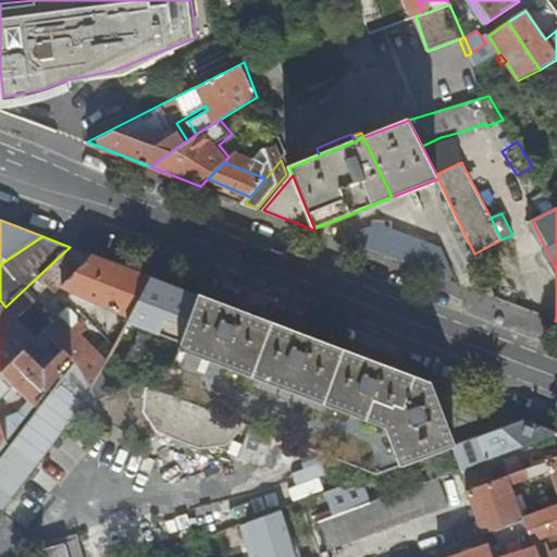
[(82,251),(70,247),(40,274),(58,292),(63,285),(94,256),(82,251)]
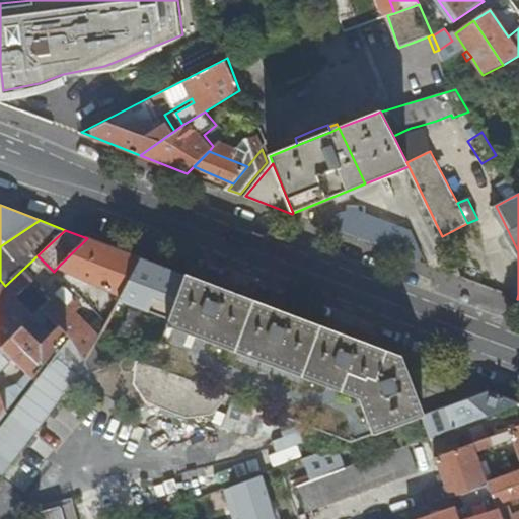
[(142,260),(87,238),(59,266),(70,271),(77,275),(123,295),(142,260)]
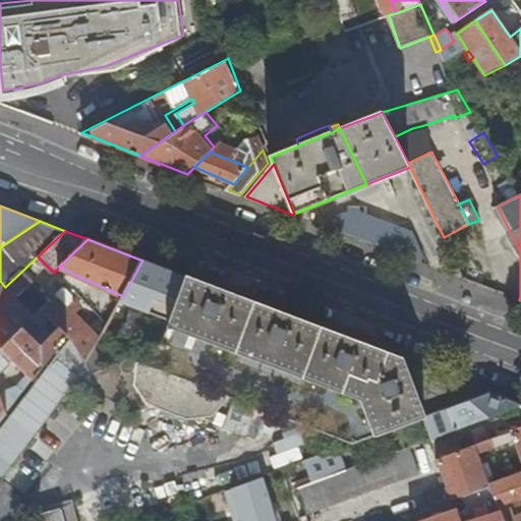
[(179,275),(142,261),(123,296),(120,301),(171,320),(187,277),(179,275)]
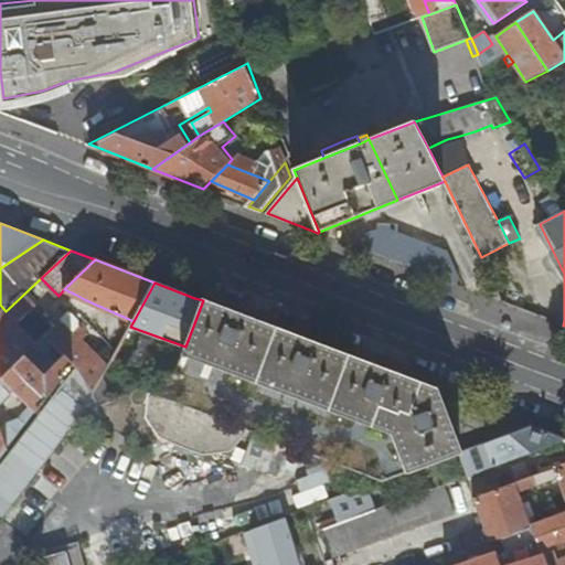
[(24,294),(6,311),(18,324),(19,323),(35,306),(24,294)]
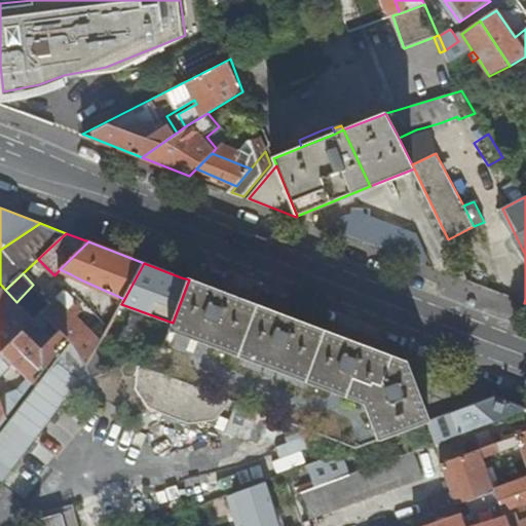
[(78,278),(71,274),(69,279),(76,284),(78,278)]
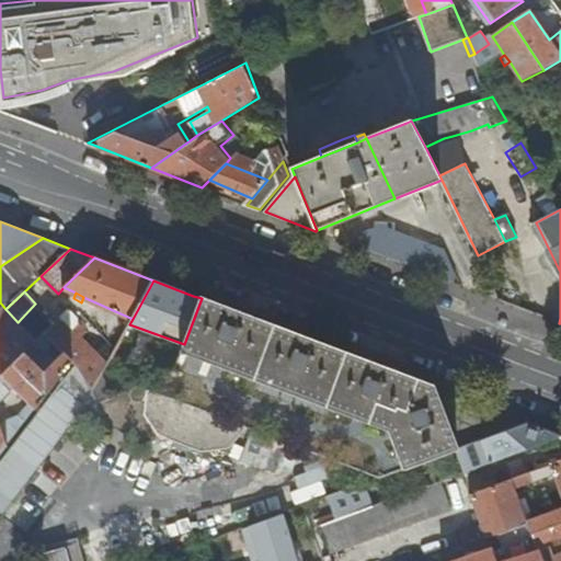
[(299,335),(202,298),(184,344),(176,365),(138,386),(247,427),(380,479),(457,449),(434,387),(299,335)]
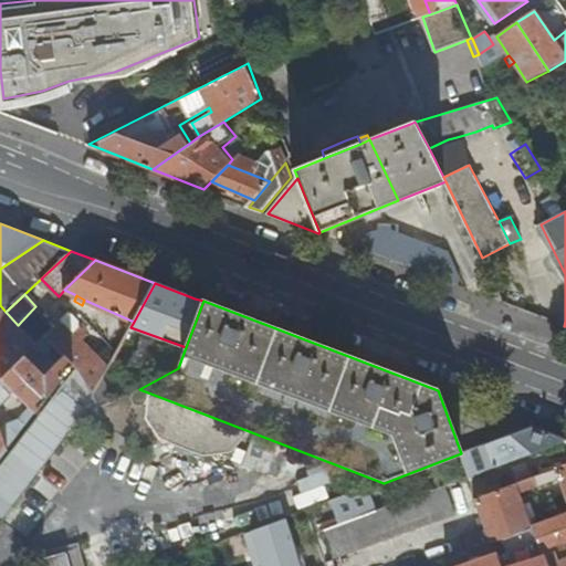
[(18,325),(6,312),(0,305),(0,376),(2,379),(38,344),(19,324),(18,325)]
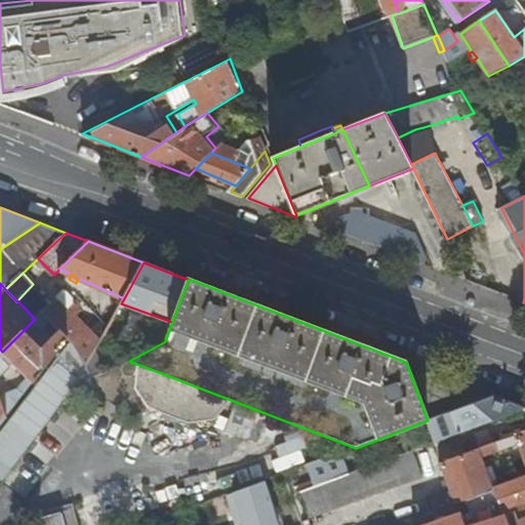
[(49,305),(42,311),(53,322),(52,323),(59,329),(68,337),(71,340),(76,346),(87,364),(101,339),(78,316),(81,313),(74,305),(75,297),(66,289),(55,298),(51,294),(45,300),(49,305)]
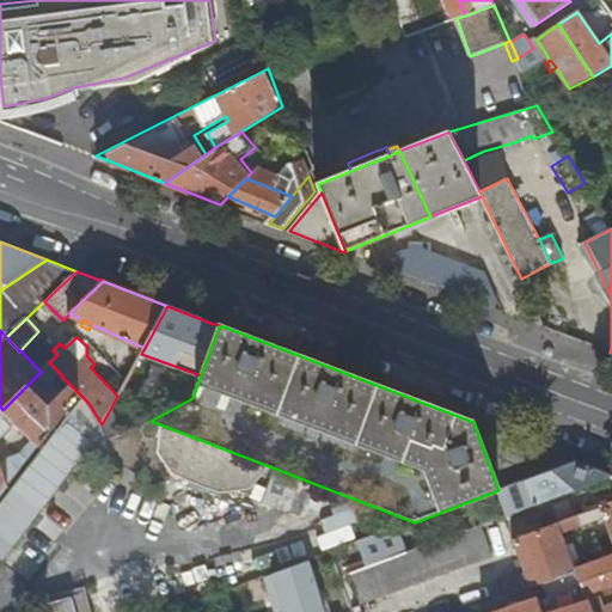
[(49,362),(41,372),(2,410),(0,411),(0,438),(16,422),(34,440),(23,454),(29,460),(79,393),(69,384),(50,408),(35,392),(38,389),(44,393),(61,377),(62,375),(49,362)]
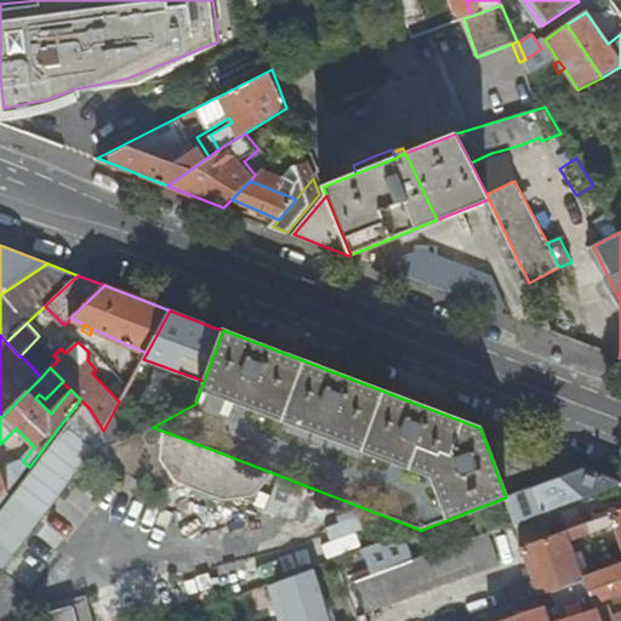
[(109,446),(103,431),(90,409),(84,403),(68,422),(98,445),(108,460),(114,456),(109,446)]
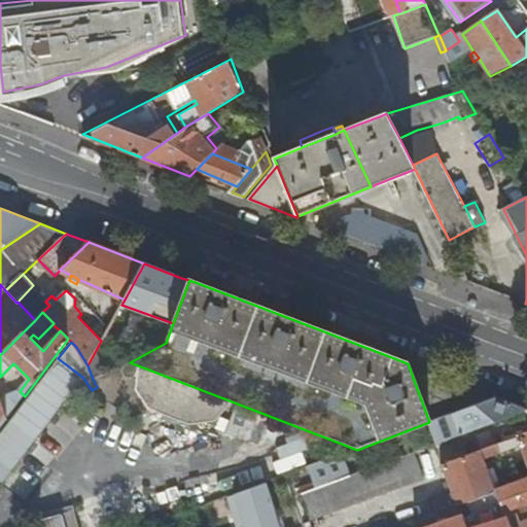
[(83,378),(58,358),(0,434),(0,457),(14,468),(83,378)]
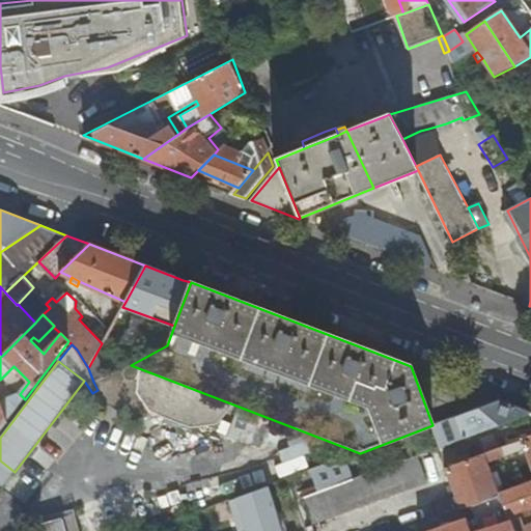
[(131,365),(93,382),(98,390),(106,404),(141,419),(149,415),(152,411),(135,390),(131,365)]
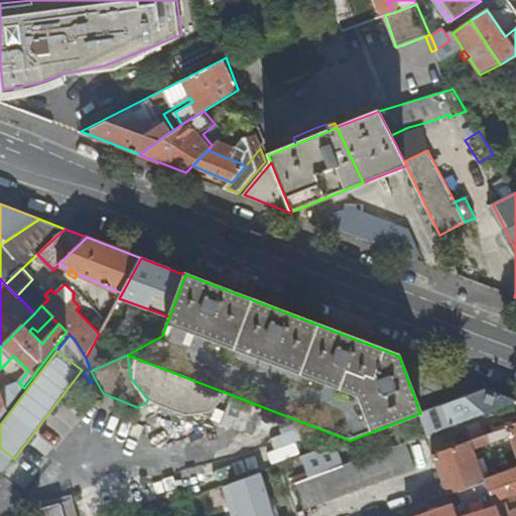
[(212,412),(227,393),(127,355),(131,379),(148,399),(186,415),(212,412)]
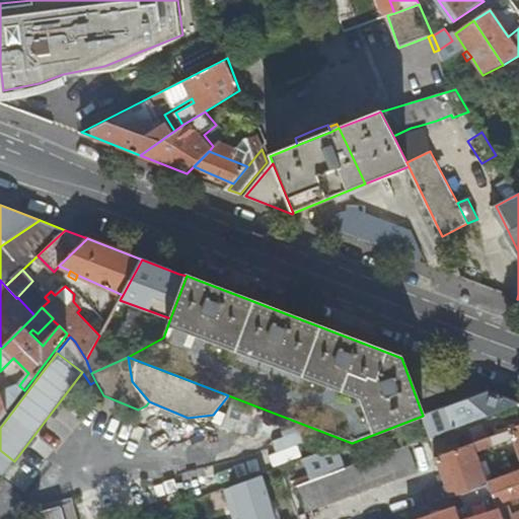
[(0,404),(0,405),(7,412),(24,390),(19,385),(0,392),(0,399),(1,403),(0,404)]
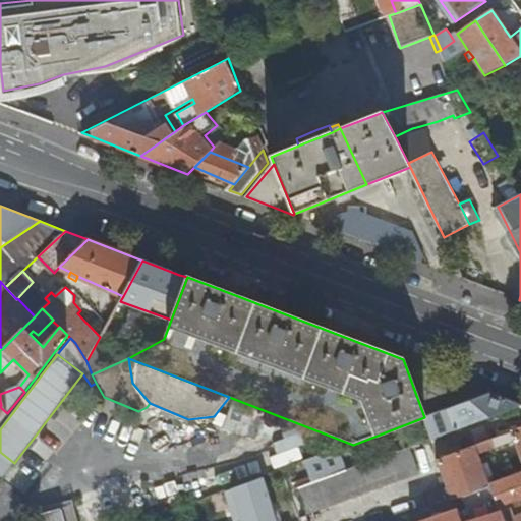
[(442,435),(520,405),(520,404),(490,393),(450,408),(453,418),(439,423),(442,435)]
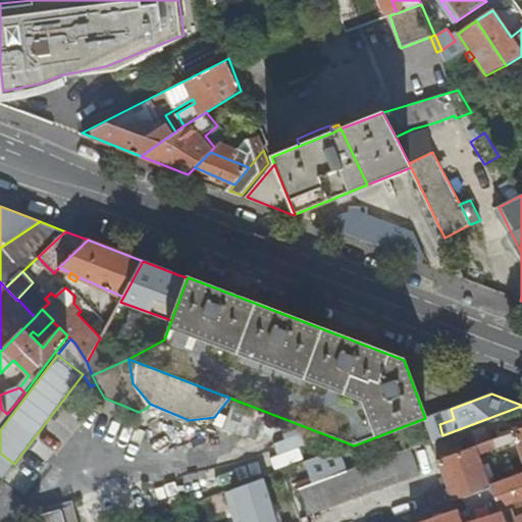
[(297,435),(268,444),(275,469),(304,461),(297,435)]
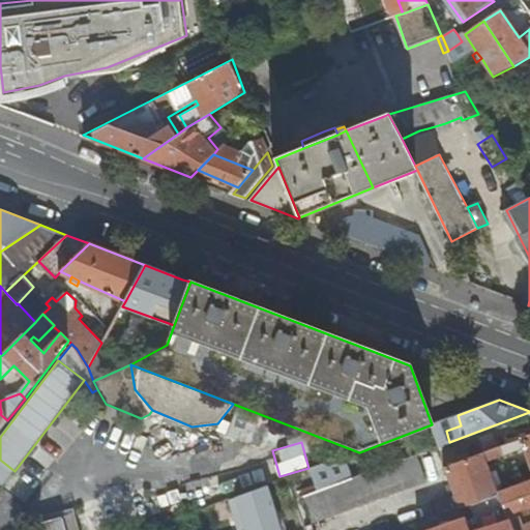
[(472,503),(500,494),(499,492),(497,493),(487,461),(502,455),(500,447),(445,468),(454,492),(460,505),(461,507),(472,503)]
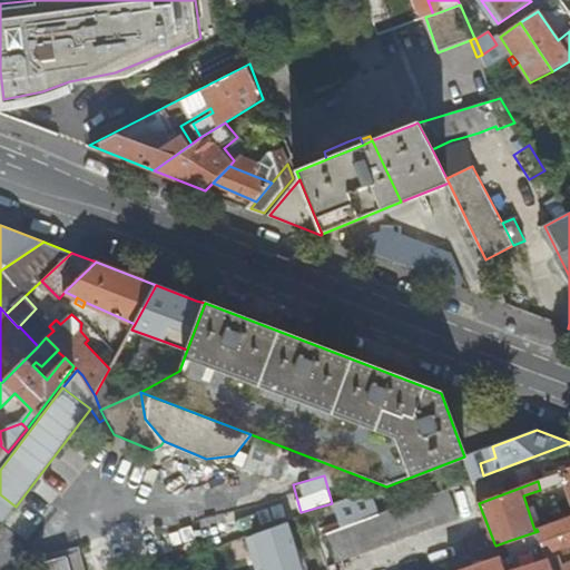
[(327,533),(337,561),(460,517),(453,495),(459,494),(458,489),(452,491),(450,488),(327,533)]
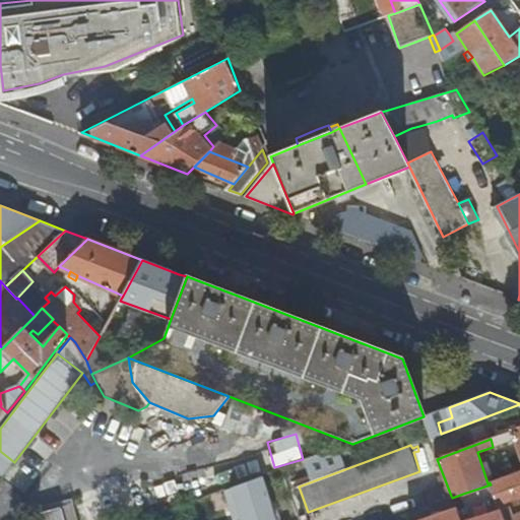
[(344,465),(338,449),(315,457),(321,474),(344,465)]
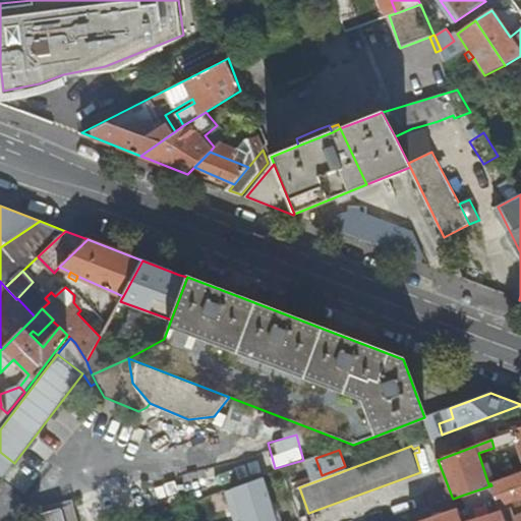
[(520,472),(490,483),(491,485),(504,520),(520,520),(520,516),(520,517),(514,519),(511,511),(507,512),(504,505),(520,498),(520,472)]
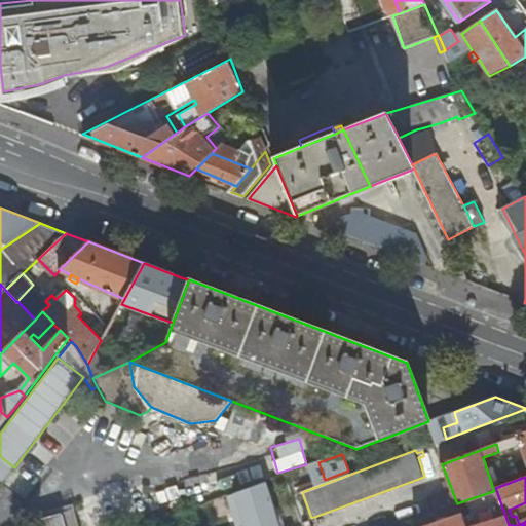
[(280,525),(267,482),(235,494),(240,512),(234,513),(237,525),(239,525),(245,525),(280,525)]
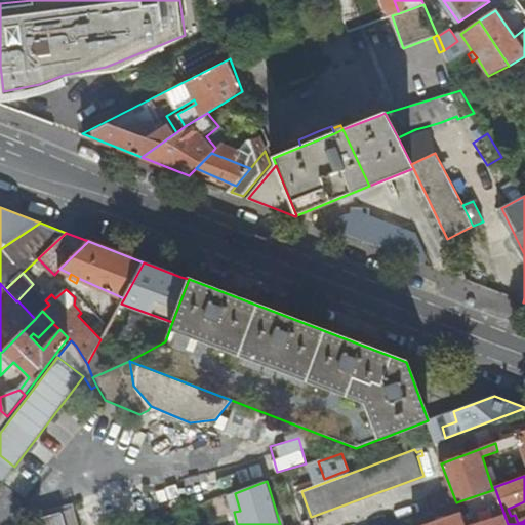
[(433,509),(455,500),(450,487),(429,495),(433,509)]
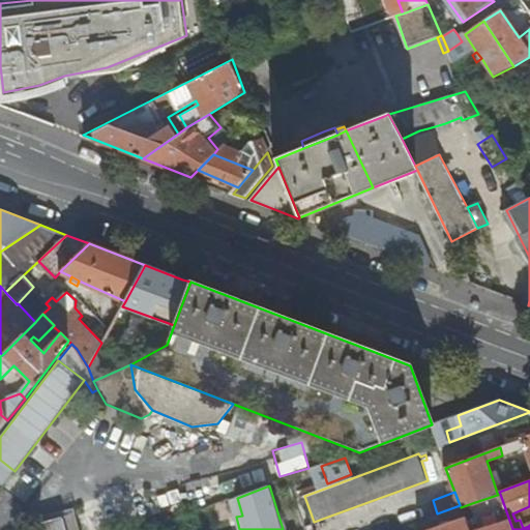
[(512,529),(500,494),(472,503),(476,517),(472,518),(475,529),(470,529),(466,517),(427,529),(512,529)]
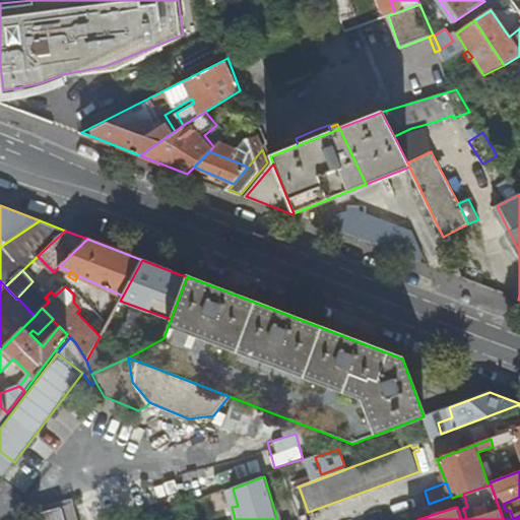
[(75,519),(72,505),(36,514),(36,519),(75,519)]
